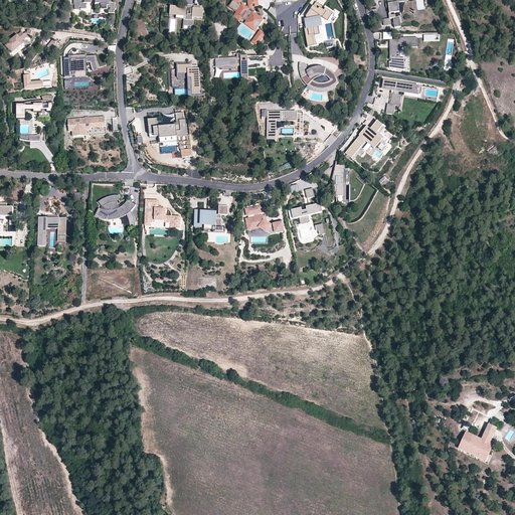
[(87,9),(87,5),(84,5),(84,3),(92,3),(91,0),(95,0),(96,3),(101,3),(101,4),(107,4),(107,6),(110,6),(109,7),(111,7),(111,10),(109,10),(109,13),(114,14),(114,11),(115,11),(115,9),(116,10),(116,7),(115,7),(116,3),(113,3),(113,0),(75,0),(76,0),(73,0),(73,5),(74,5),(74,10),(79,10),(79,7),(80,7),(80,9),(87,9)]
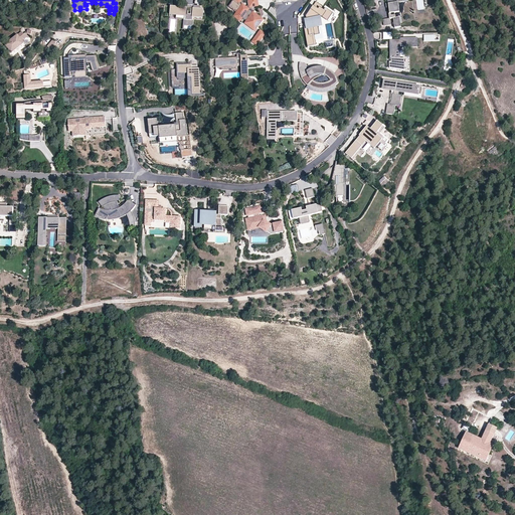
[(186,0),(186,5),(186,8),(178,7),(170,6),(170,13),(176,14),(185,15),(185,20),(184,24),(192,25),(193,17),(202,18),(203,10),(200,9),(200,7),(194,6),(194,0),(186,0)]
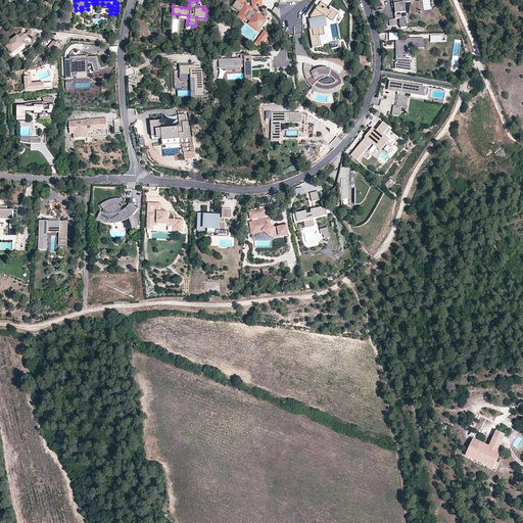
[(237,0),(232,7),(240,13),(238,16),(242,19),(244,17),(246,18),(251,22),(252,20),(262,28),(267,20),(257,13),(253,9),(252,6),(249,7),(243,2),(245,0),(237,0)]
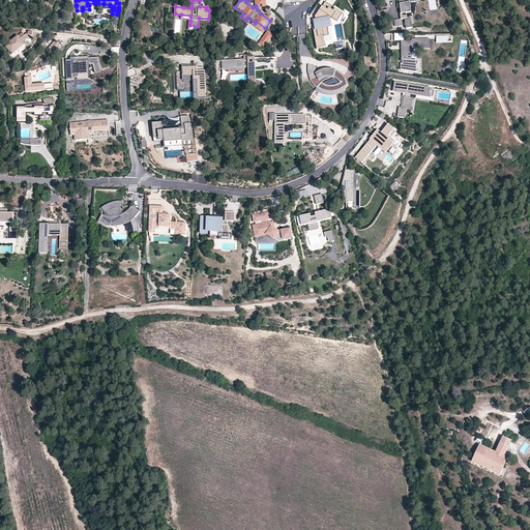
[(257,9),(261,13),(263,11),(262,7),(258,7),(256,0),(254,0),(255,0),(256,6),(257,9)]
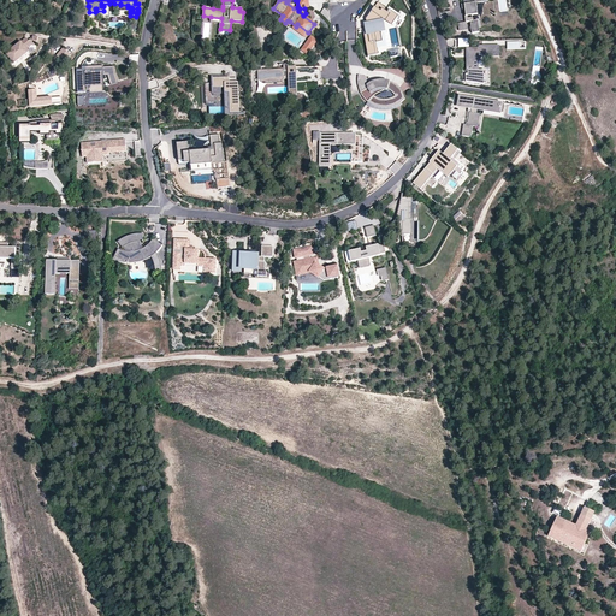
[(452,0),(454,0),(463,0),(467,16),(466,16),(467,22),(471,22),(473,33),(480,33),(479,21),(473,21),(473,16),(479,15),(477,4),(483,3),(481,0),(452,0)]
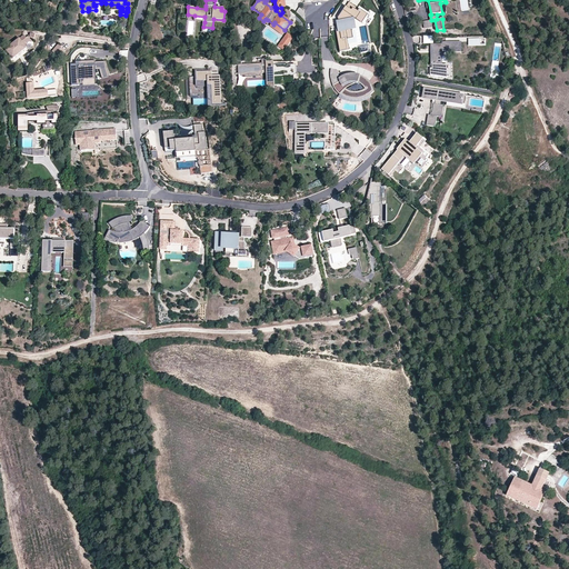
[(353,39),(351,29),(361,27),(361,26),(368,16),(349,2),(338,18),(339,23),(338,23),(339,29),(336,30),(337,37),(339,37),(340,42),(338,43),(340,52),(349,50),(348,46),(349,45),(348,40),(353,39)]
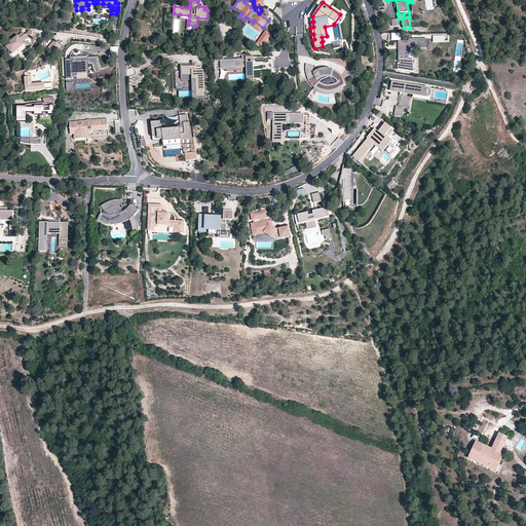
[(339,21),(342,15),(340,14),(334,24),(334,25),(339,24),(339,21)]
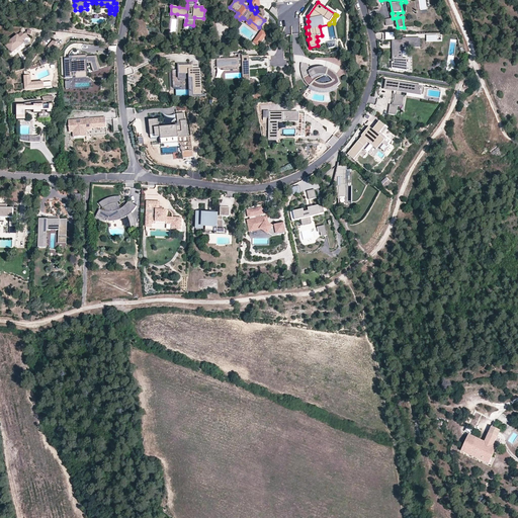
[(256,31),(259,27),(250,20),(249,22),(247,24),(256,31)]
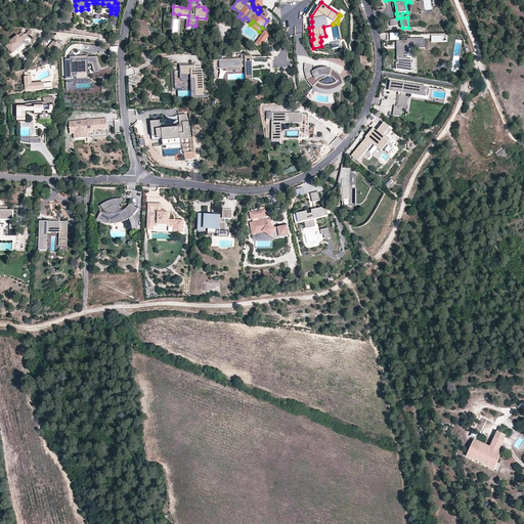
[(5,46),(12,54),(25,45),(23,42),(28,38),(32,39),(33,32),(28,31),(28,35),(26,35),(25,35),(23,33),(5,46)]
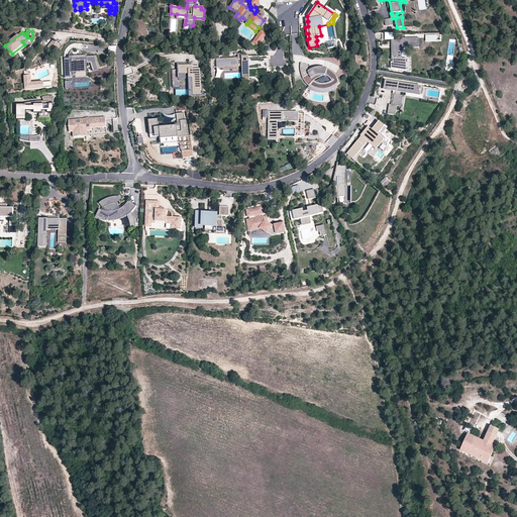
[(257,45),(266,34),(262,31),(253,41),(257,45)]
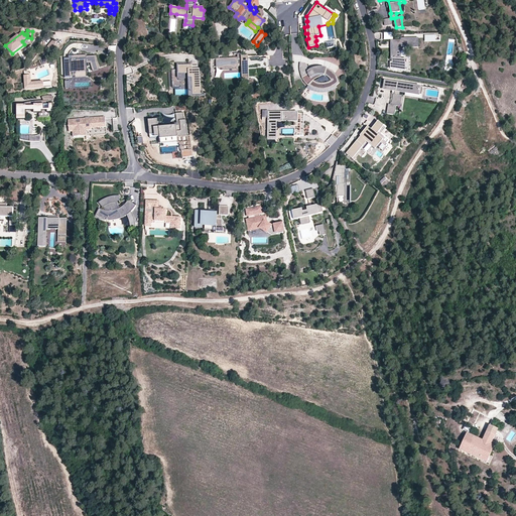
[(401,40),(391,40),(391,46),(392,46),(392,58),(400,58),(400,50),(397,50),(397,46),(401,46),(404,46),(417,46),(417,38),(401,38),(401,40)]
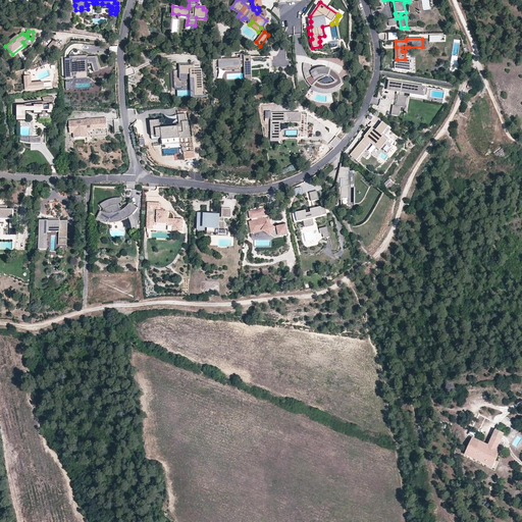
[(423,39),(422,39),(422,47),(409,47),(409,48),(423,48),(423,39)]
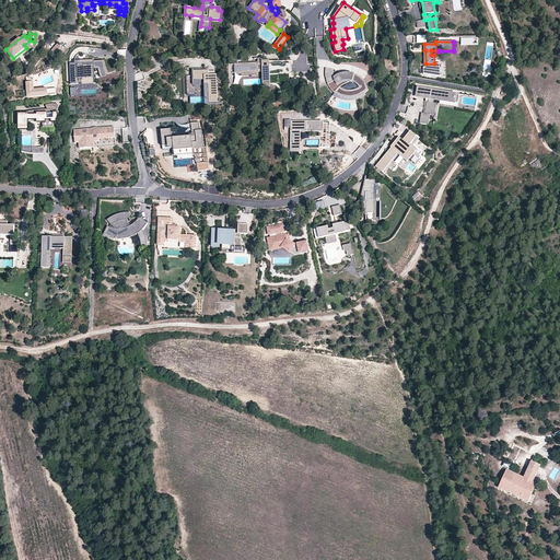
[(58,45),(51,51),(59,57),(65,50),(58,45)]
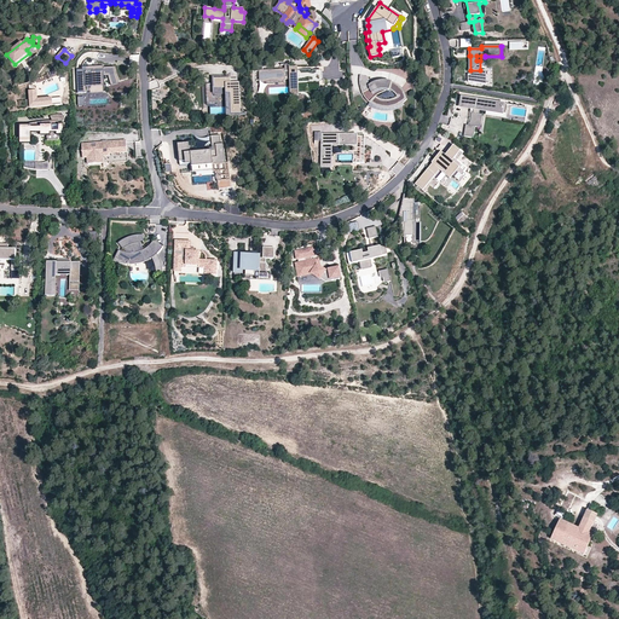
[(481,71),(481,56),(476,56),(476,61),(480,61),(480,70),(470,70),(470,56),(469,56),(469,71),(470,71),(481,71)]
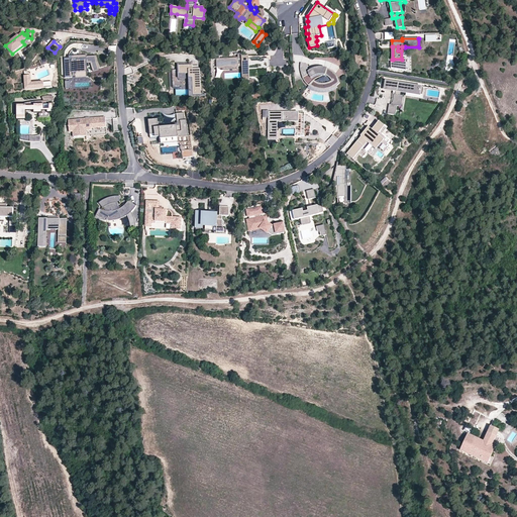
[(262,59),(248,59),(248,60),(247,60),(246,57),(242,57),(242,54),(237,55),(238,59),(228,59),(228,58),(220,59),(220,60),(220,68),(238,67),(242,67),(242,80),(245,80),(245,84),(253,84),(253,79),(249,79),(249,69),(249,68),(270,67),(270,59),(262,60),(262,59)]
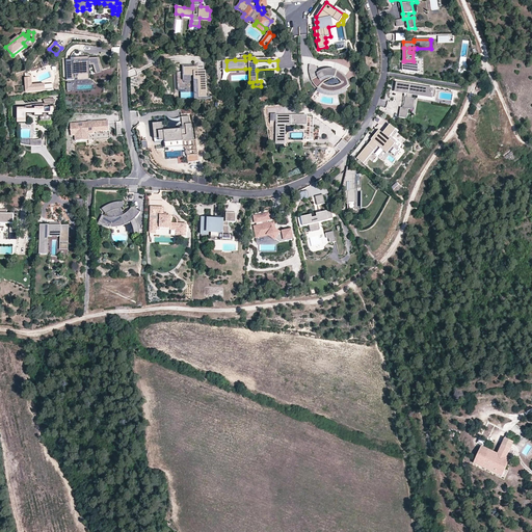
[(94,65),(95,74),(101,73),(99,58),(89,58),(89,57),(71,58),(72,60),(67,60),(68,80),(74,80),(74,72),(89,71),(89,65),(94,65)]
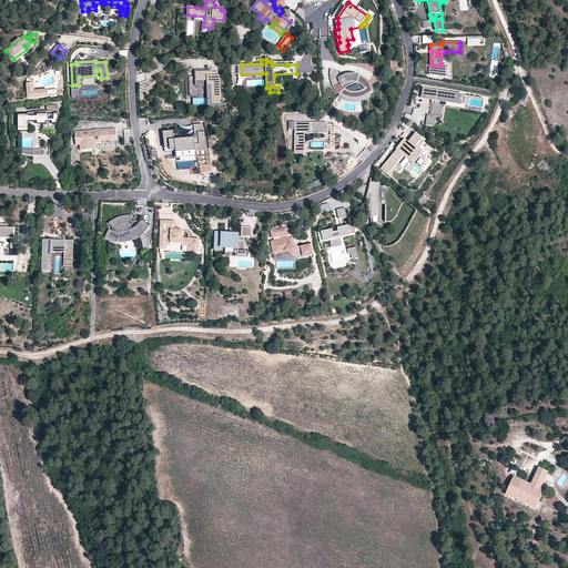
[(242,74),(242,66),(239,66),(239,78),(262,77),(262,73),(242,74)]
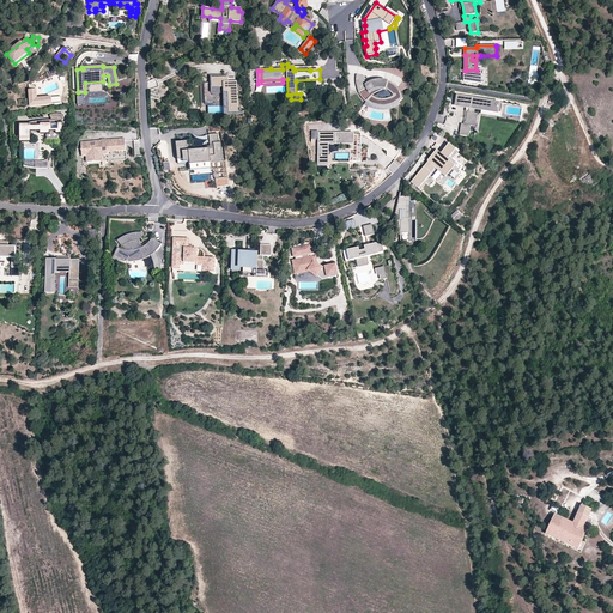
[(477,71),(466,71),(466,74),(463,74),(463,82),(481,85),(481,71),(477,71)]
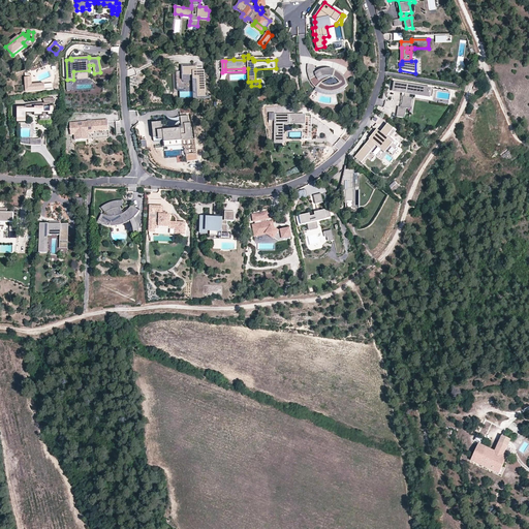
[(315,65),(307,65),(307,69),(307,73),(308,78),(310,80),(316,76),(316,74),(315,73),(315,71),(315,68),(315,65)]
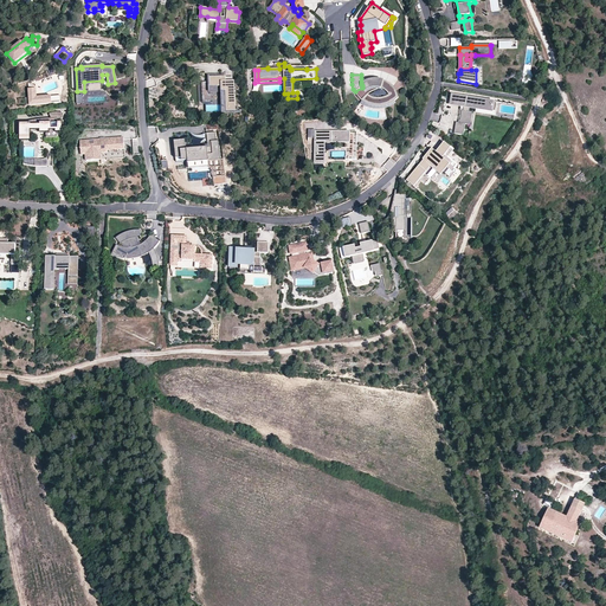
[(237,116),(236,82),(224,82),(224,78),(208,79),(208,83),(206,83),(200,83),(200,104),(208,104),(208,105),(201,105),(201,114),(206,114),(205,107),(220,105),(220,113),(221,116),(237,116)]
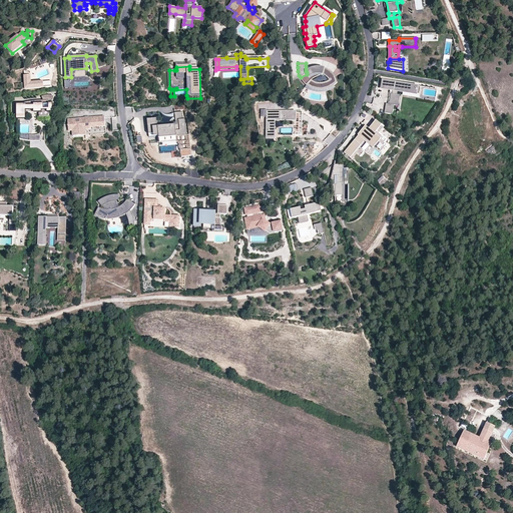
[(317,72),(313,72),(309,74),(307,74),(301,77),(301,78),(303,82),(307,85),(310,87),(313,89),(318,90),(322,90),(326,90),(330,89),(334,87),(334,86),(336,77),(334,75),(331,72),(328,70),(325,68),(322,67),(318,67),(316,67),(317,72)]
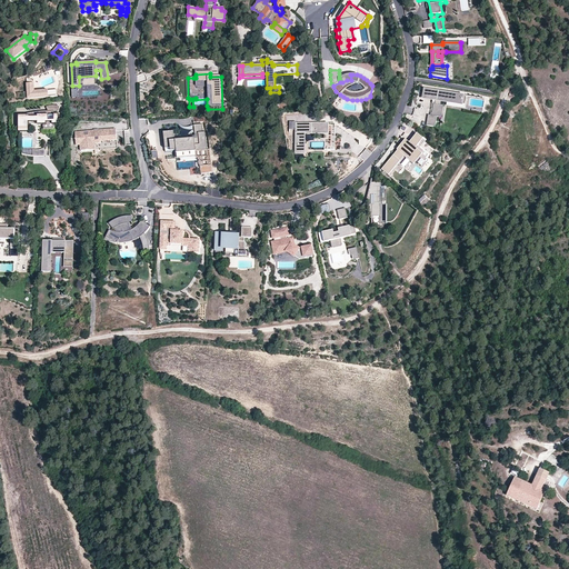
[(57,90),(35,91),(33,83),(26,83),(27,100),(49,99),(49,97),(57,97),(57,90)]
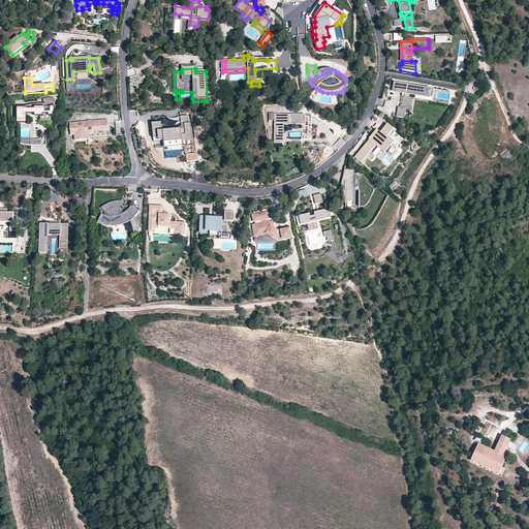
[(431,89),(395,83),(394,92),(406,94),(405,97),(403,97),(401,107),(398,107),(397,117),(405,119),(406,110),(410,110),(412,98),(410,98),(410,94),(430,98),(430,97),(431,89)]
